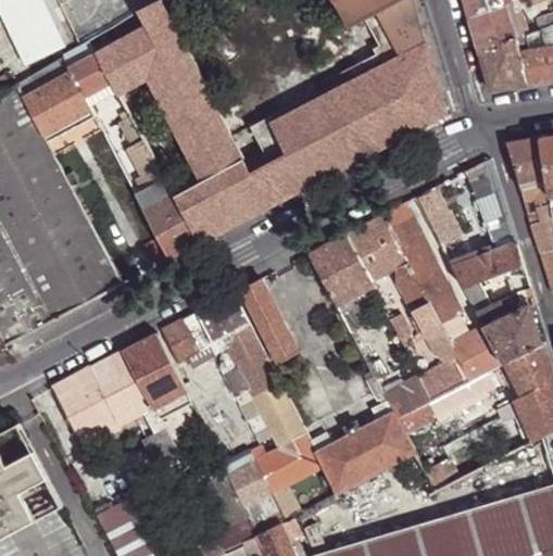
[(37,0),(0,0),(0,10),(25,63),(60,47),(37,0)]
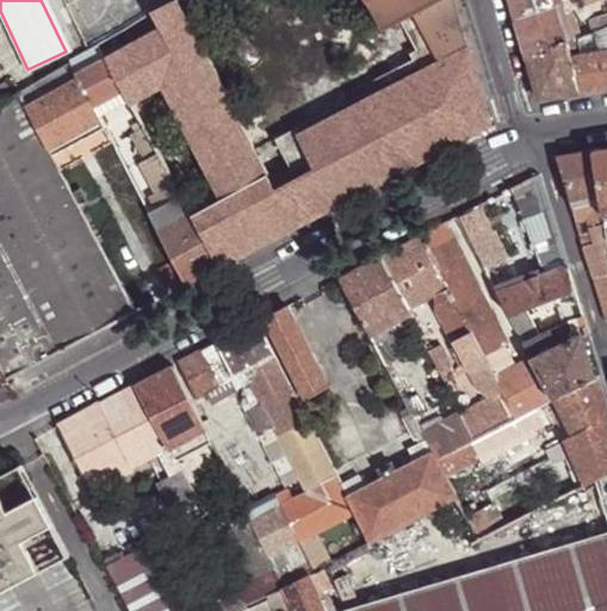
[(404,0),(365,0),(382,30),(412,13),(404,0)]
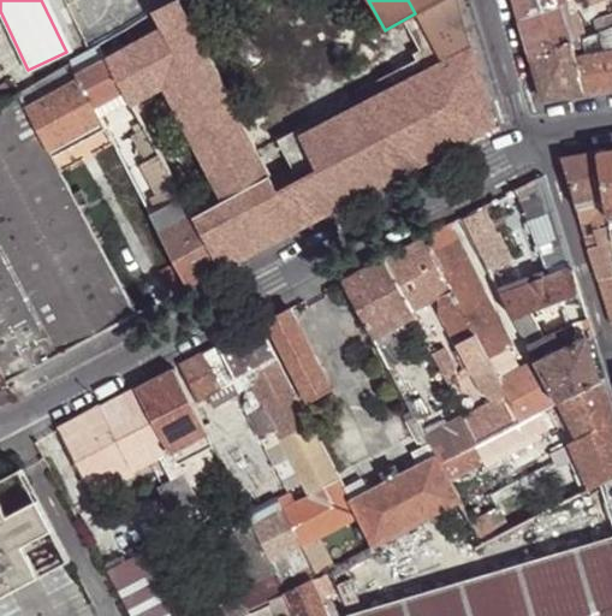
[(455,0),(408,0),(415,13),(428,36),(462,22),(455,0)]
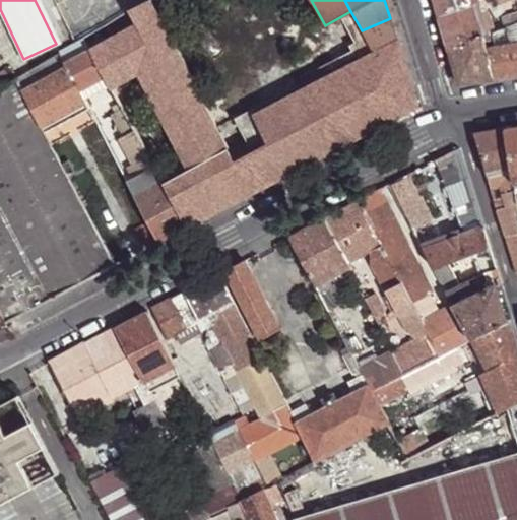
[(432,0),(437,15),(470,1),(475,0),(432,0)]
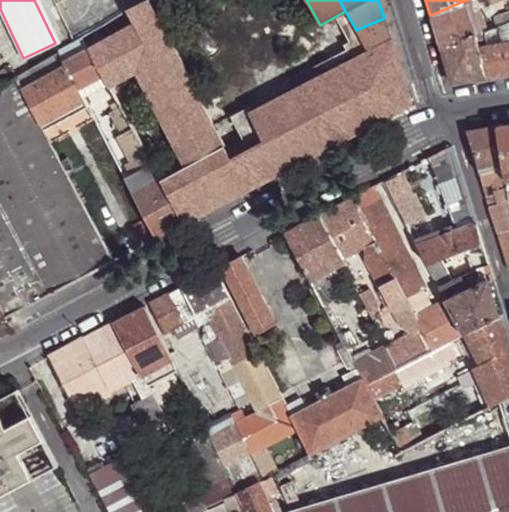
[(473,0),(468,0),(463,1),(467,14),(475,13),(477,12),(473,0)]
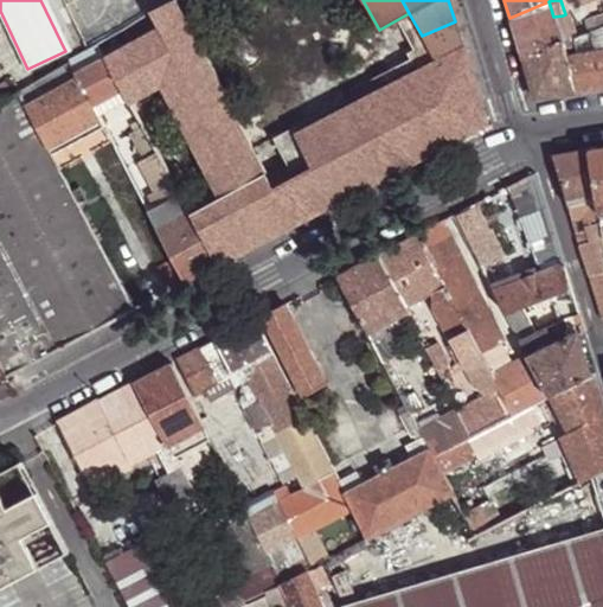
[(175,1),(151,13),(159,29),(162,36),(175,59),(232,167),(256,155),(186,24),(175,2),(175,1)]
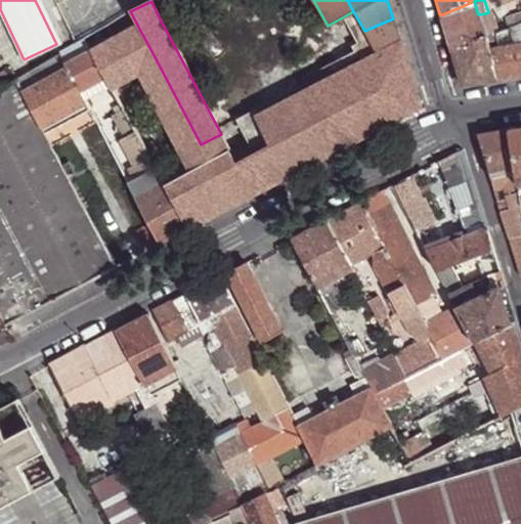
[(440,15),(450,50),(484,36),(478,14),(474,1),(440,15)]
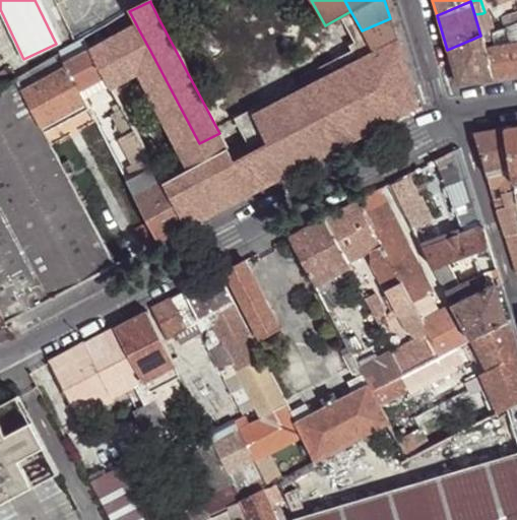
[(129,11),(101,27),(107,39),(136,24),(129,11)]
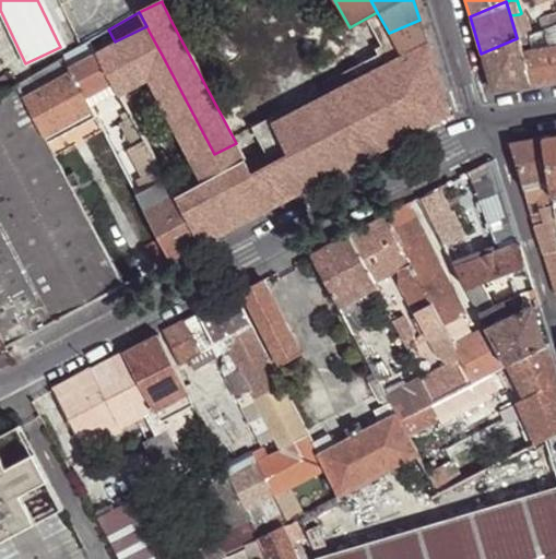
[(517,38),(523,35),(519,14),(510,15),(517,38)]
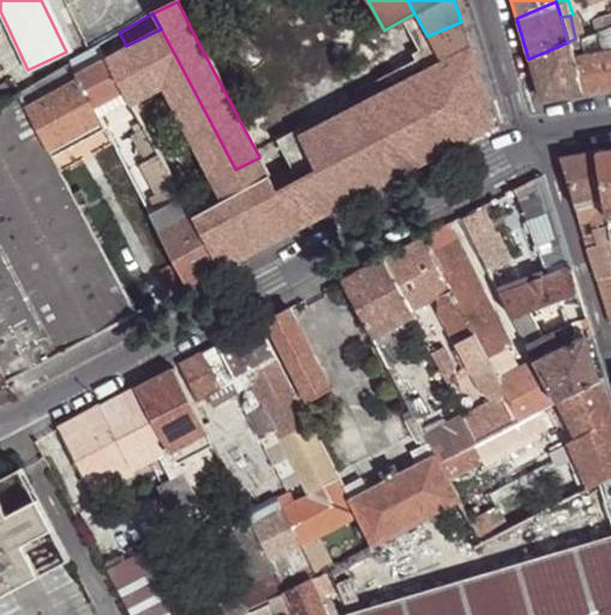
[(461,22),(427,36),(431,43),(442,63),(457,94),(479,133),(491,126),(461,22)]
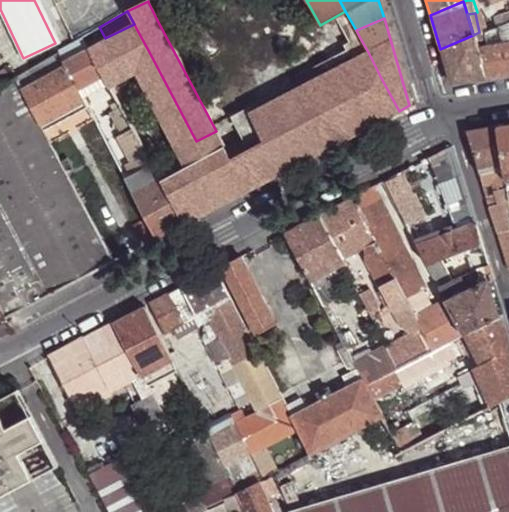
[(473,35),(475,41),(508,30),(508,22),(479,32),(473,35)]
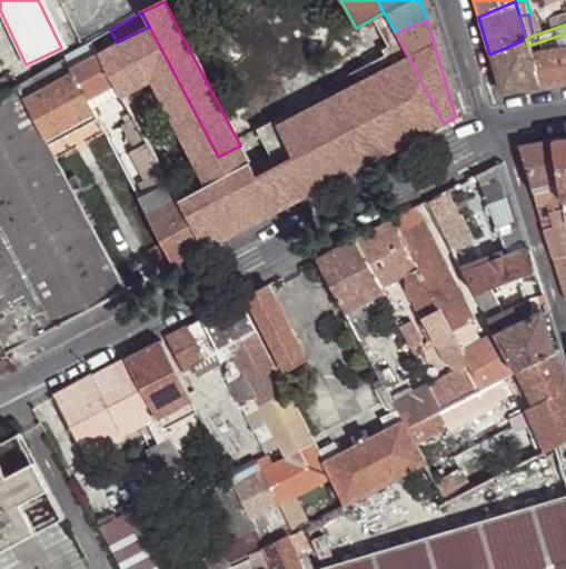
[(117,42),(97,53),(113,83),(165,56),(152,33),(149,27),(117,42)]
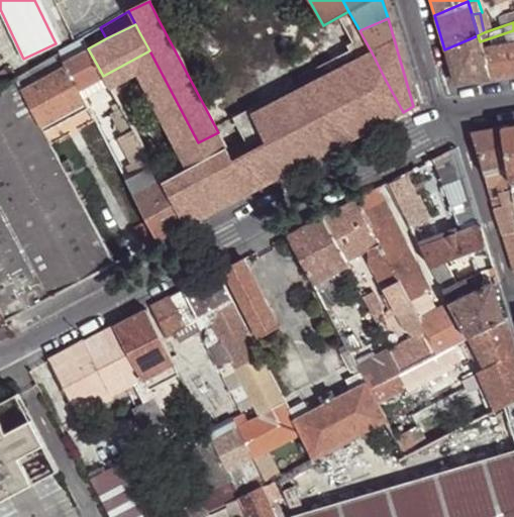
[(454,85),(487,79),(482,57),(479,58),(478,53),(480,53),(479,48),(482,48),(480,41),(478,35),(444,49),(454,85)]
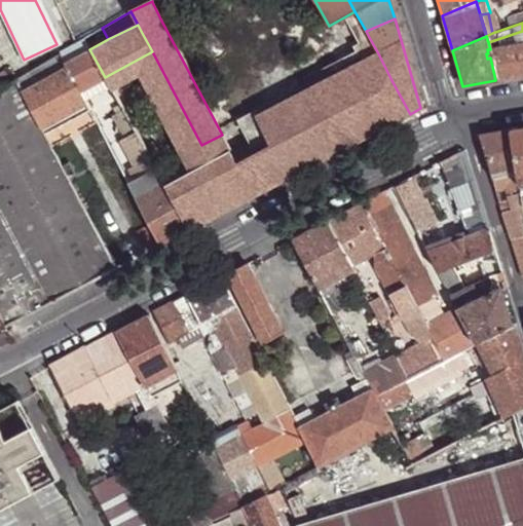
[(378,53),(369,37),(362,41),(370,57),(378,53)]
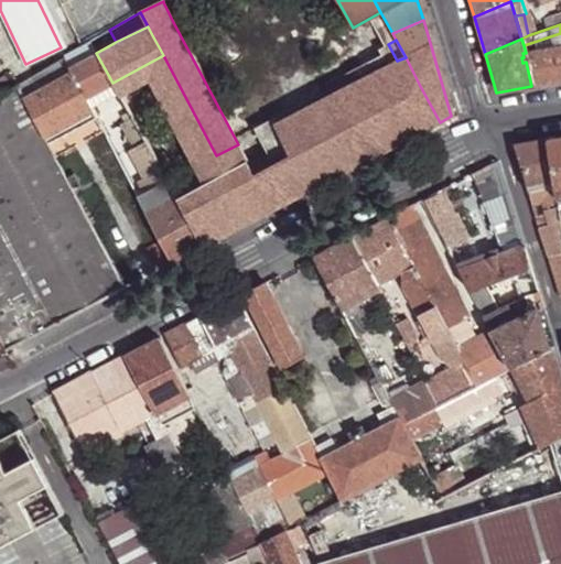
[(537,86),(560,80),(560,46),(526,53),(522,53),(524,57),(521,57),(522,63),(526,62),(531,86),(537,86)]
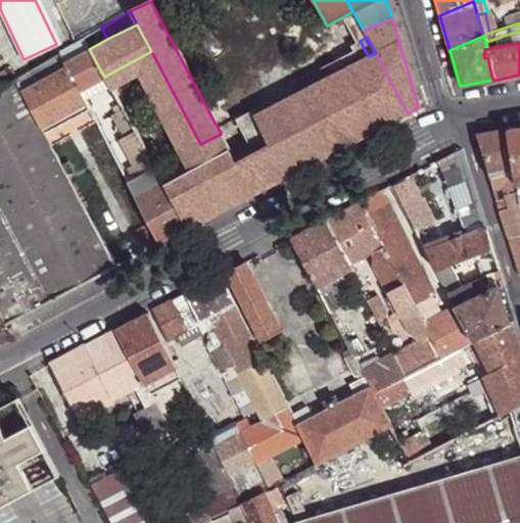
[(64,62),(68,69),(79,90),(104,77),(89,49),(64,62)]
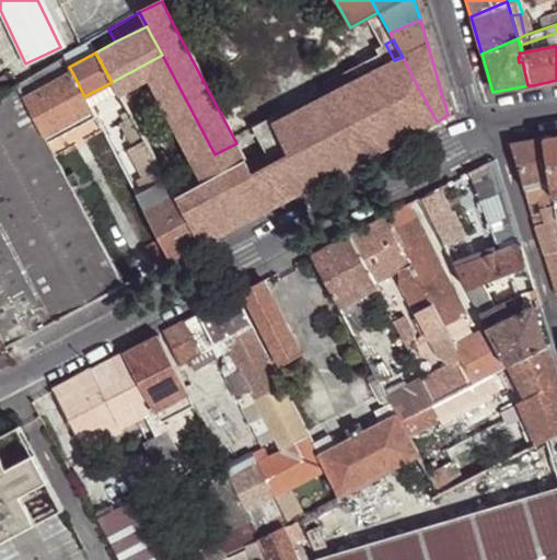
[(32,77),(15,85),(24,103),(73,74),(69,67),(64,57),(32,77)]
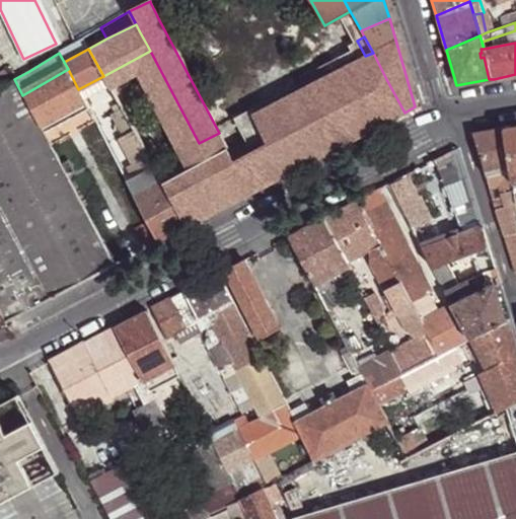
[(302,89),(298,91),(312,119),(330,108),(349,142),(376,127),(359,94),(386,79),(373,53),(365,56),(337,71),(302,89)]
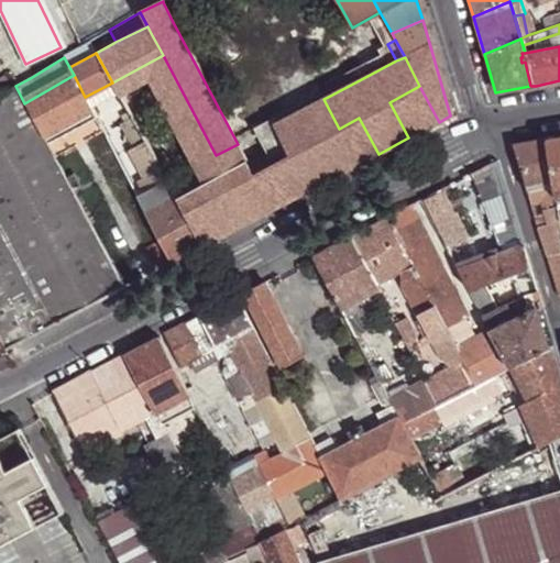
[(318,79),(328,97),(365,77),(357,61),(318,79)]
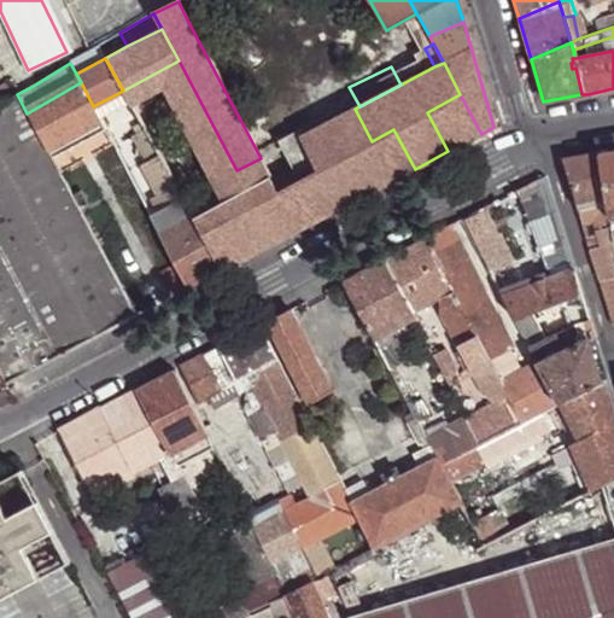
[(50,130),(54,140),(89,122),(85,112),(93,106),(81,82),(27,114),(39,136),(50,130)]
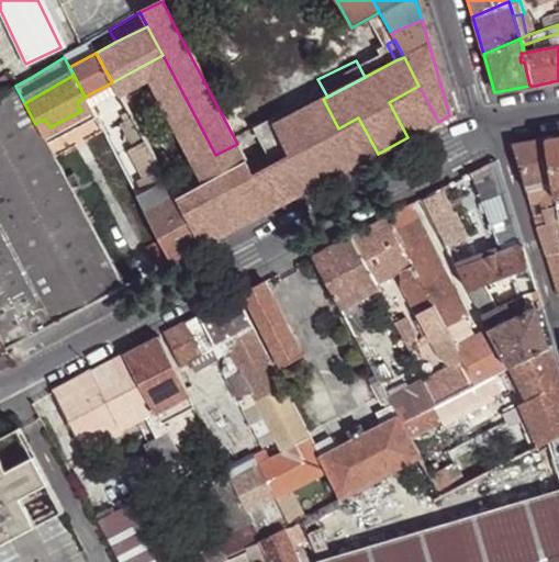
[(0,339),(6,349),(122,288),(70,189),(64,178),(45,142),(41,134),(35,124),(24,103),(15,86),(0,93),(0,339)]
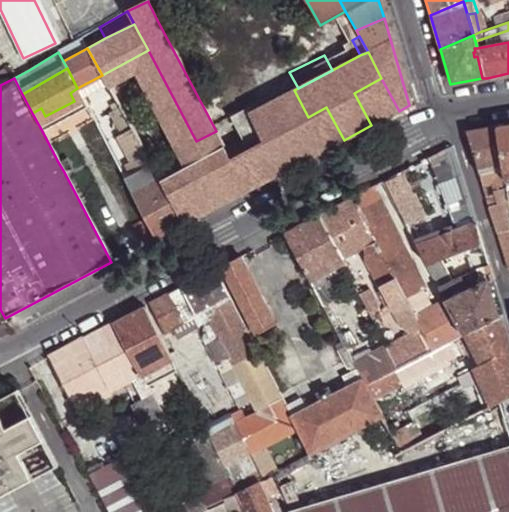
[(371,125),(399,111),(381,78),(354,93),(371,125)]
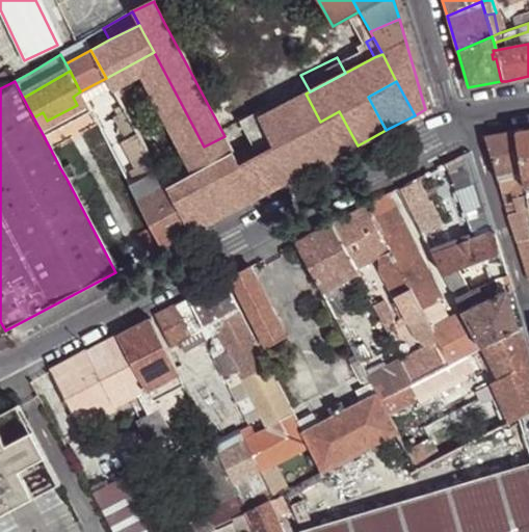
[(271,100),(275,109),(292,100),(287,90),(271,100)]
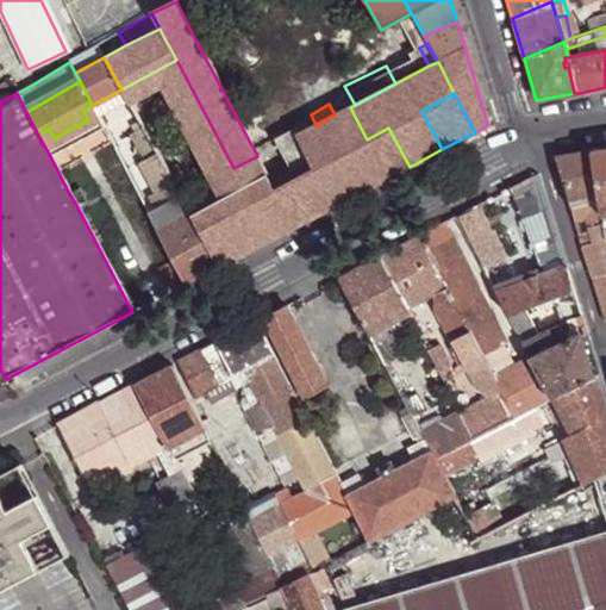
[(88,120),(97,114),(92,105),(83,111),(88,120)]
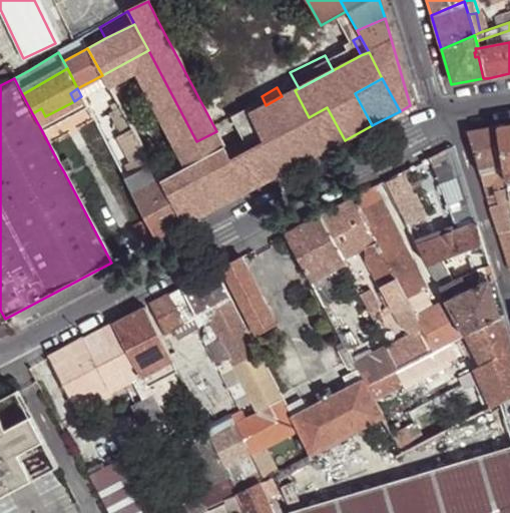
[(295,90),(282,96),(296,124),(308,118),(309,117),(295,90)]
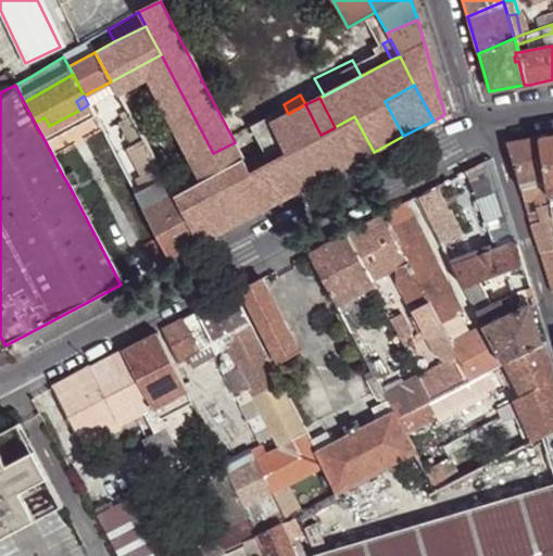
[(141,139),(122,103),(114,108),(122,119),(117,122),(130,144),(141,139)]
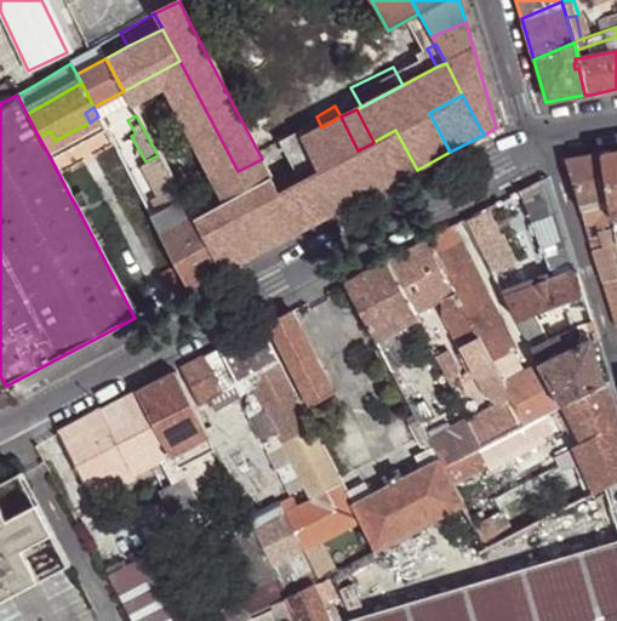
[(45,148),(50,157),(104,129),(98,117),(90,123),(55,141),(45,148)]
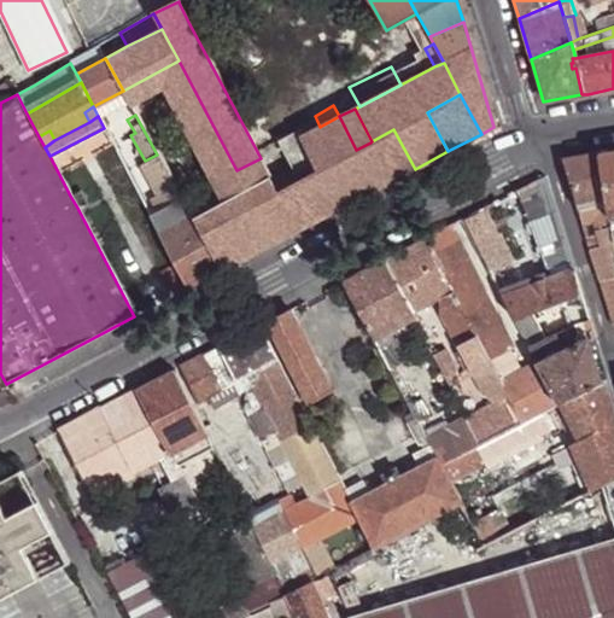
[(339,116),(320,127),(338,159),(356,150),(339,116)]
